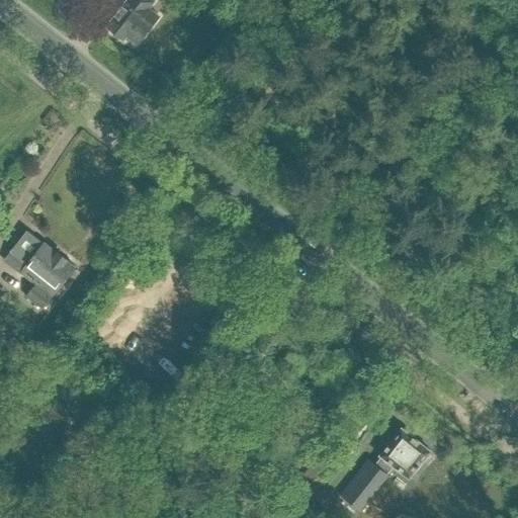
[(138,45),(159,15),(150,8),(155,0),(127,0),(107,28),(123,40),(126,35),(138,45)]
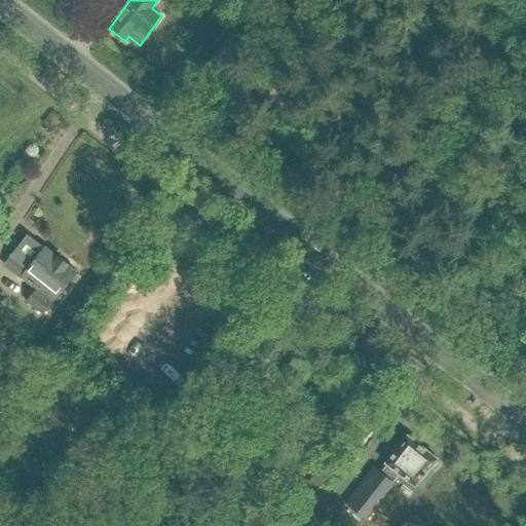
[(28,298),(30,299),(28,301),(41,312),(75,270),(27,232),(9,255),(22,264),(15,272),(35,288),(28,298)]
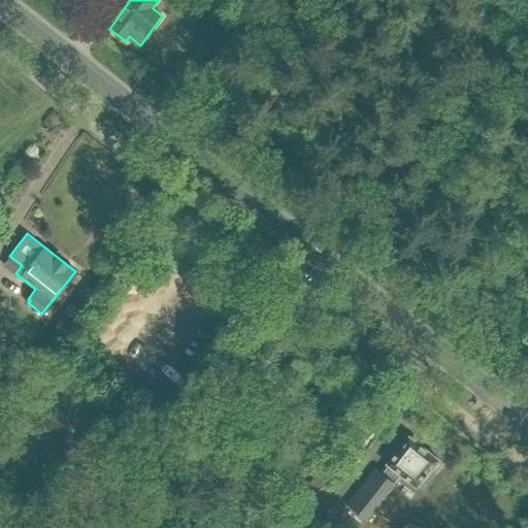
[(408,436),(387,464),(396,472),(416,488),(438,460),(408,436)]
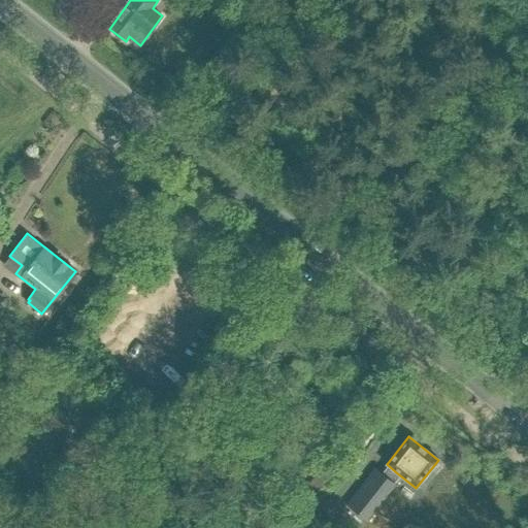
[(329,454),(311,479),(330,492),(348,467),(329,454)]
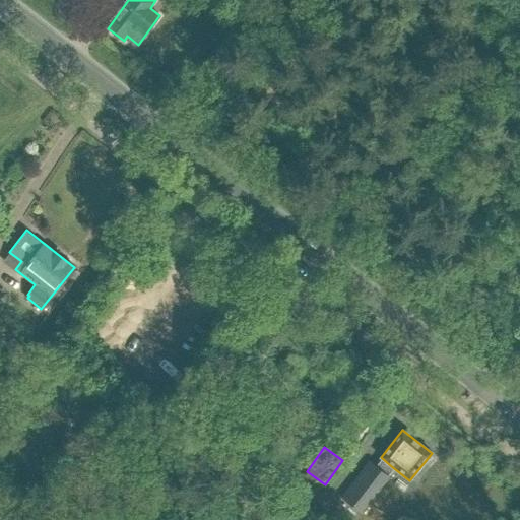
[(361,512),(389,476),(369,460),(340,496),(361,512)]
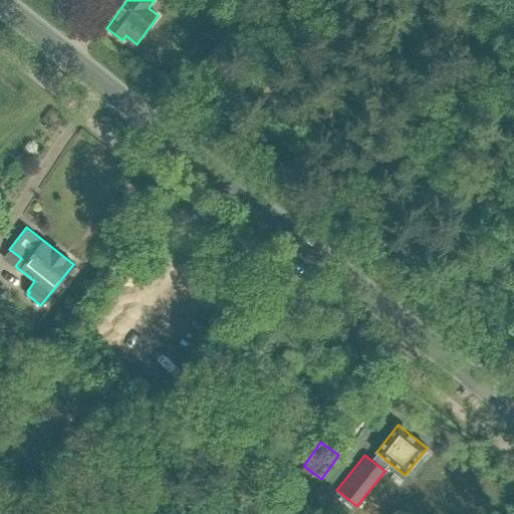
All buildings are outlined.
